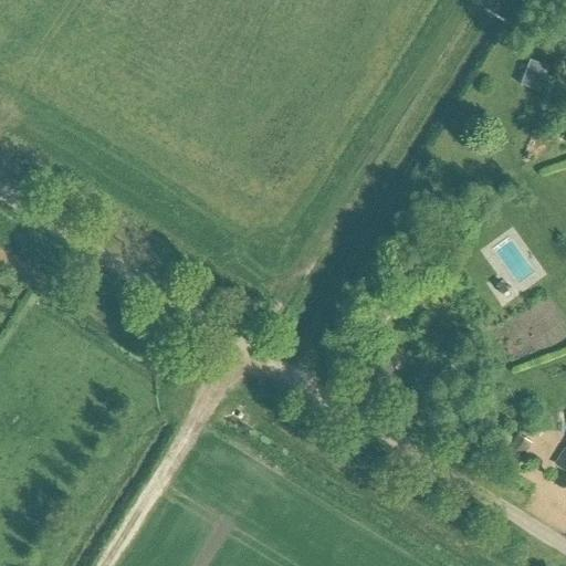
[(531,62),(521,86),(540,93),(548,70),(531,62)]
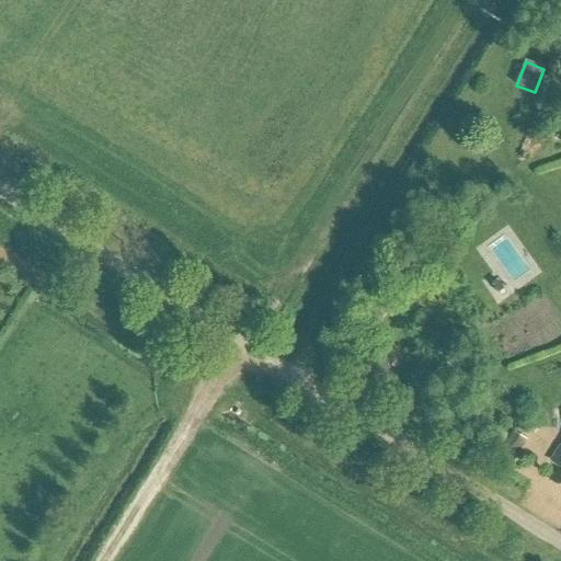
[(497,281),(492,285),(499,294),(504,290),(497,281)]
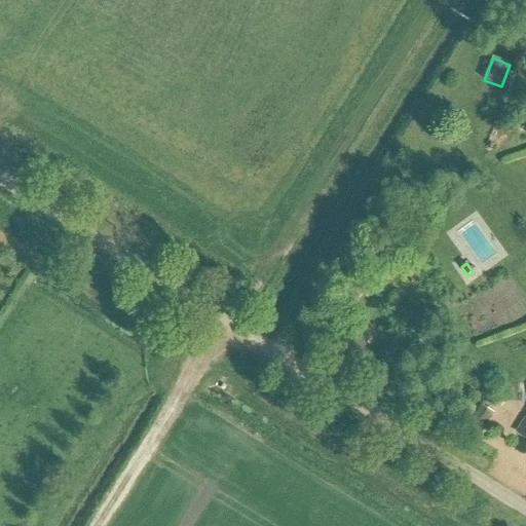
[(480,406),(467,425),(481,434),(493,413),(480,406)]
